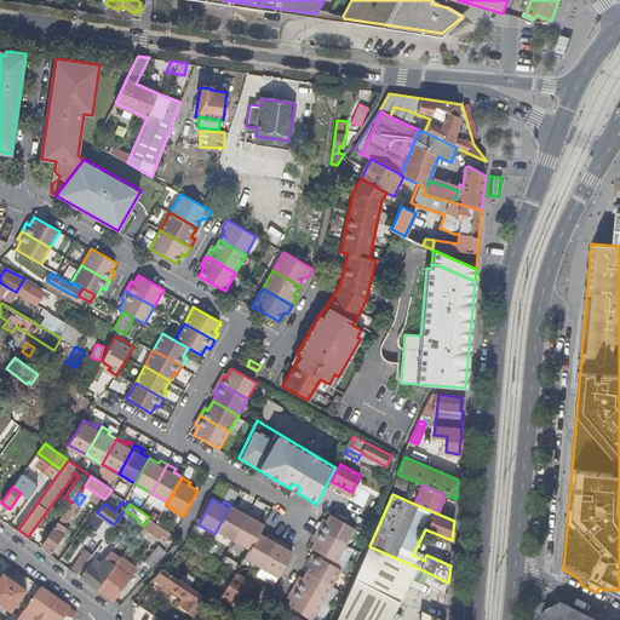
[(217,530),(233,540),(250,511),(242,507),(240,511),(237,509),(230,505),(217,530)]
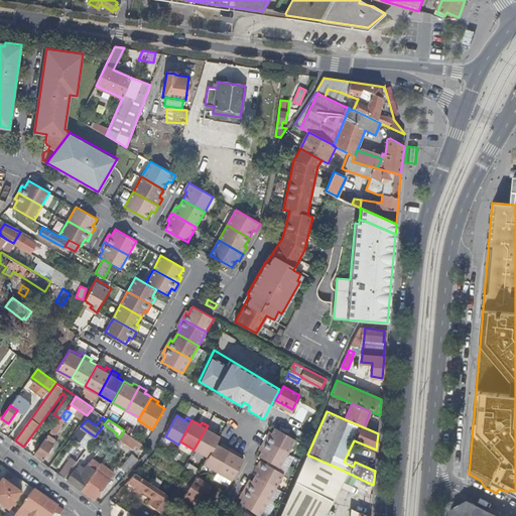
[(208,425),(194,449),(208,457),(215,443),(217,440),(217,439),(220,436),(216,433),(213,432),(215,429),(208,425)]
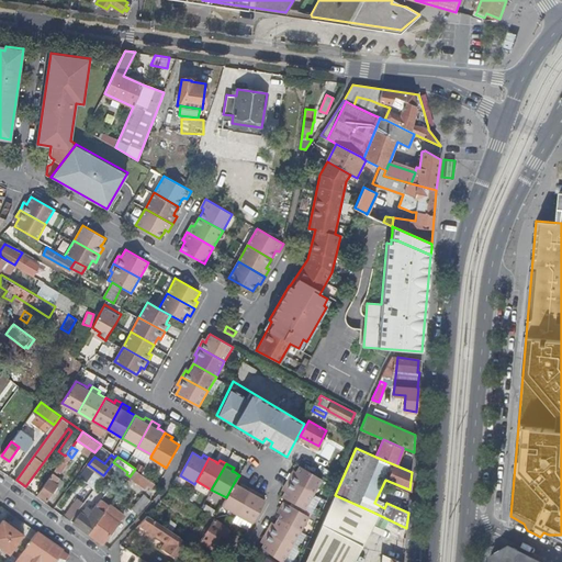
[(289,480),(315,494),(324,480),(302,465),(299,472),(296,474),(293,472),(289,480)]
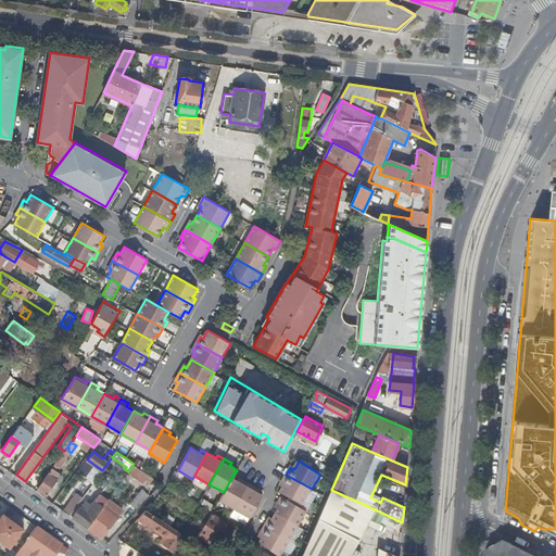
[(134,464),(128,471),(138,479),(144,470),(140,468),(134,464)]
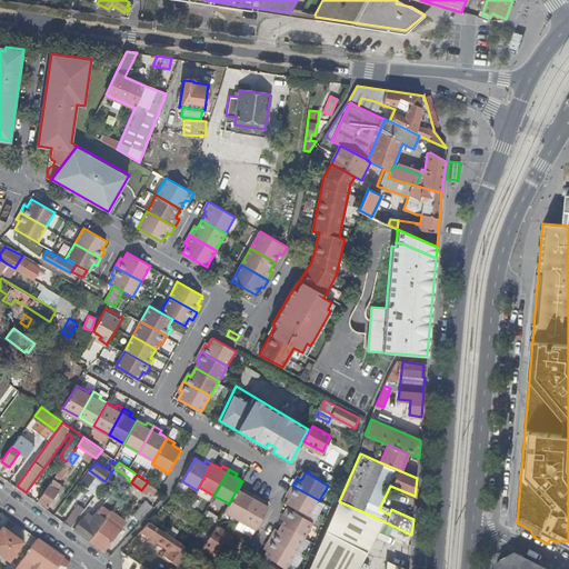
[(96,496),(102,485),(92,478),(86,489),(96,496)]
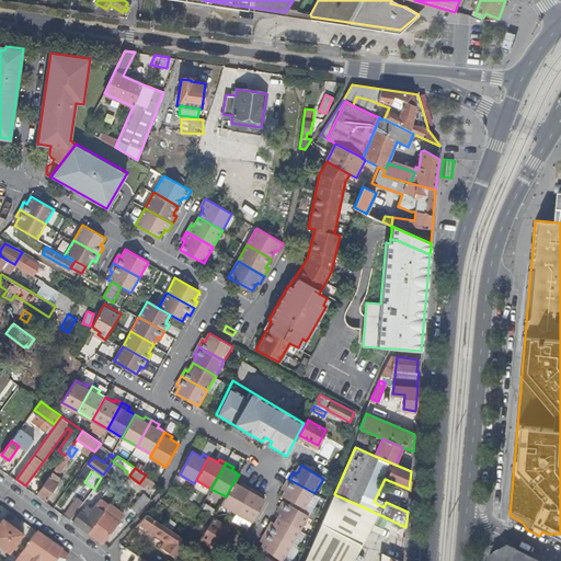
[(54,472),(38,493),(47,500),(58,484),(56,482),(60,477),(54,472)]
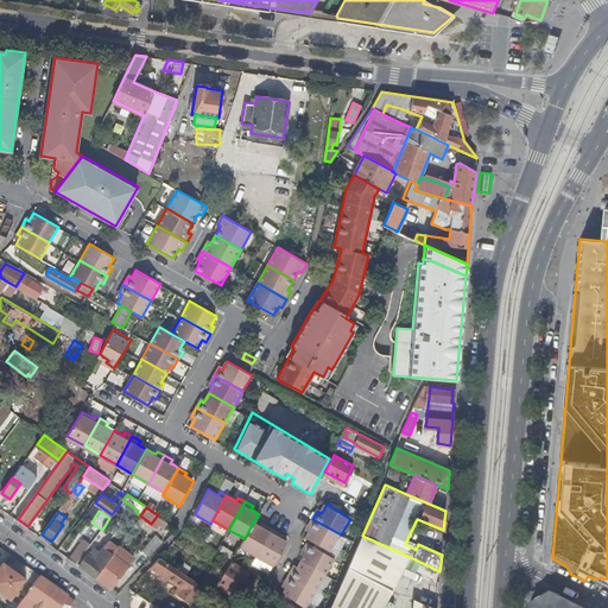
[(158,514),(151,524),(158,529),(162,524),(164,519),(158,514)]
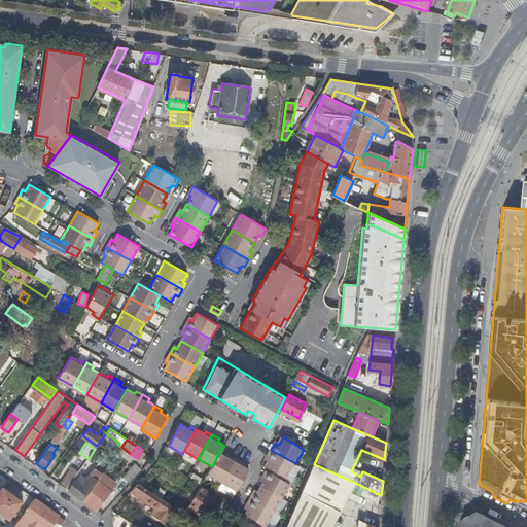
[(287,479),(295,463),(271,450),(268,456),(271,458),(269,460),(266,465),(269,467),(287,479)]
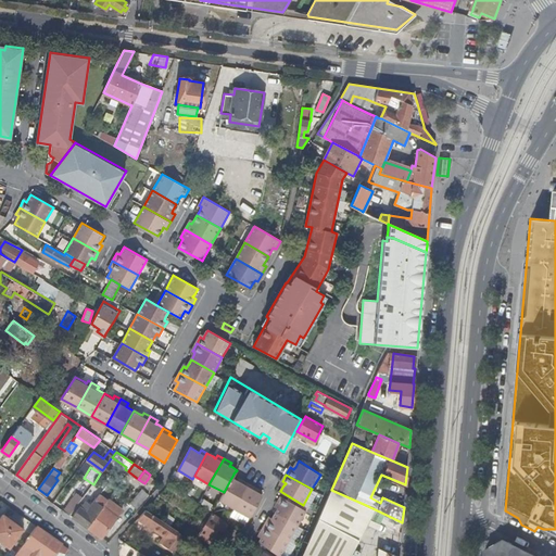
[(219,500),(235,509),(249,483),(241,479),(239,482),(237,480),(231,478),(224,492),(219,500)]
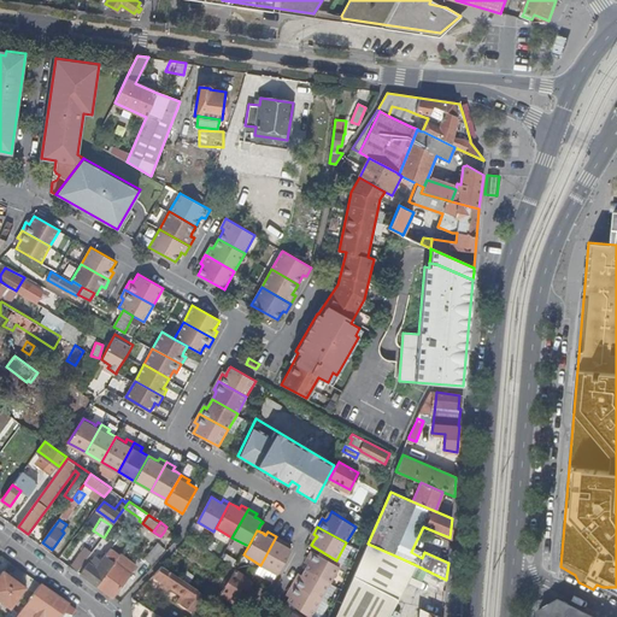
[(260,565),(277,575),(291,551),(283,546),(281,544),(283,541),(276,536),(260,565)]
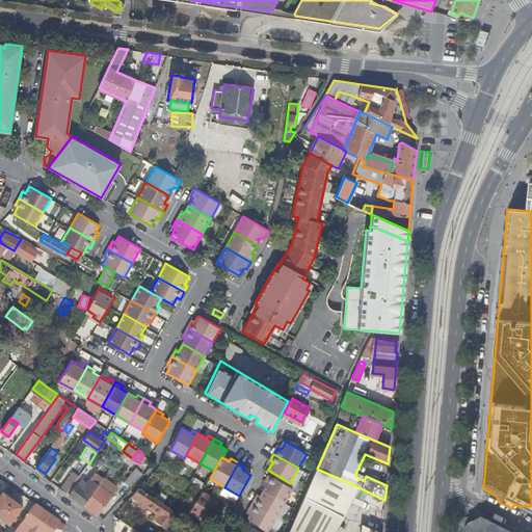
[(137,468),(125,481),(132,486),(143,474),(137,468)]
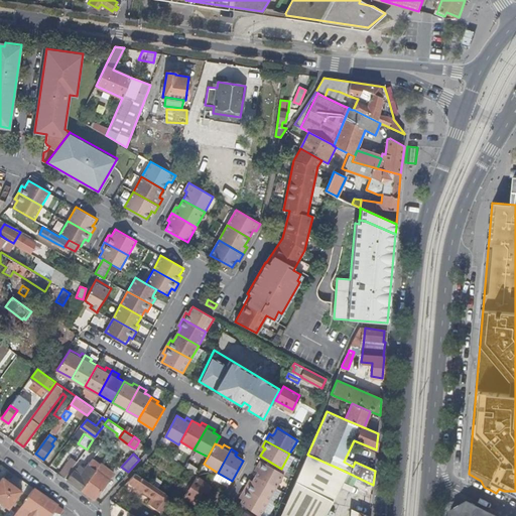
[(307,455),(295,482),(327,497),(342,470),(307,455)]
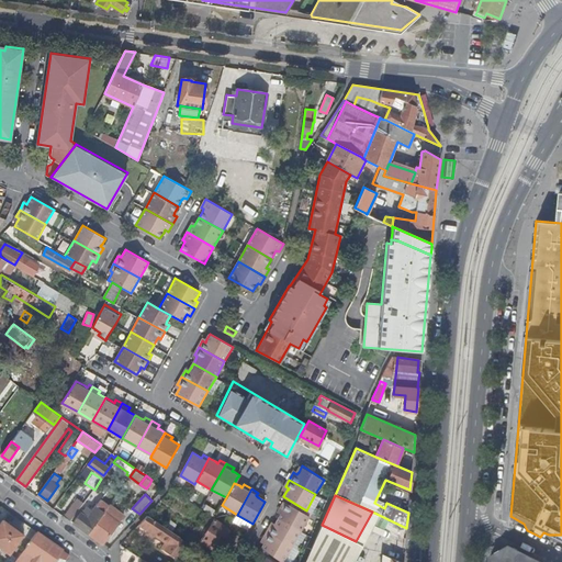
[(71,520),(72,520),(74,518),(85,503),(79,498),(66,516),(71,520)]
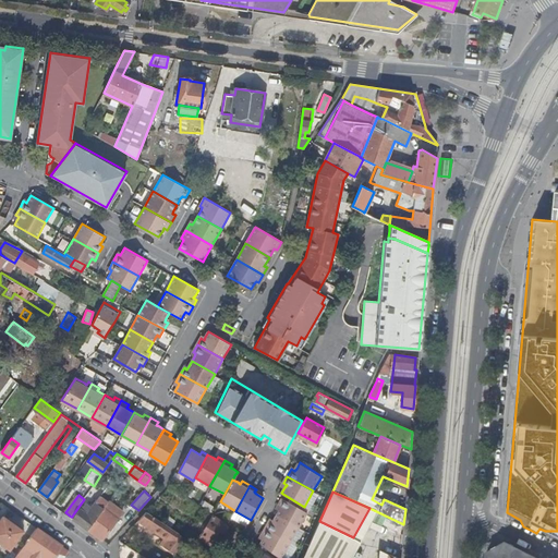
[(74,518),(88,529),(104,508),(108,501),(101,496),(87,513),(81,508),(74,518)]
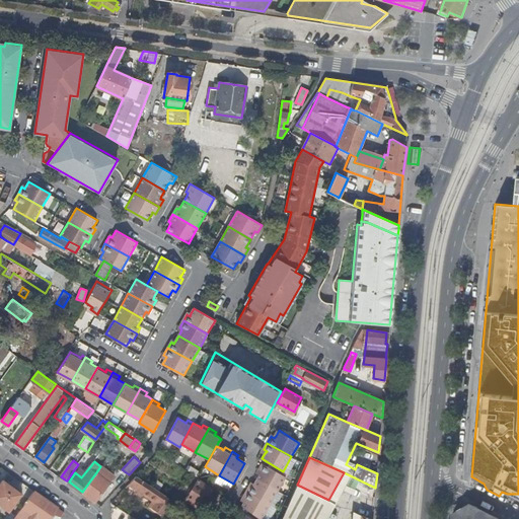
[(256,478),(278,491),(286,477),(263,463),(258,468),(258,470),(261,472),(260,474),(256,478)]
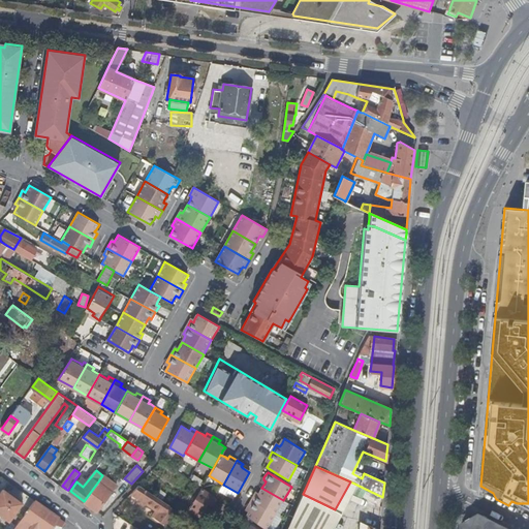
[(98,481),(84,501),(97,511),(112,491),(98,481)]
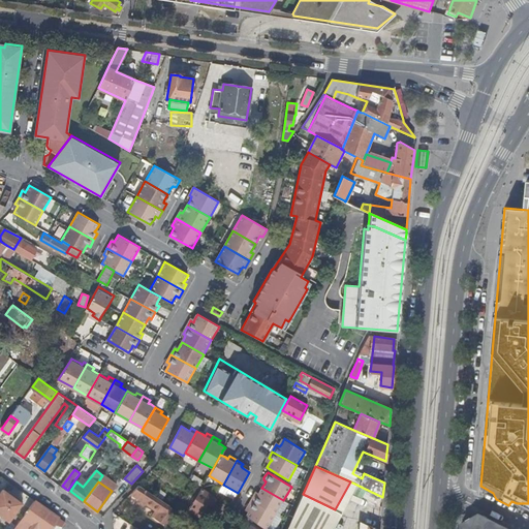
[(147,490),(139,485),(133,491),(141,498),(159,510),(155,517),(165,524),(175,509),(162,501),(147,490)]
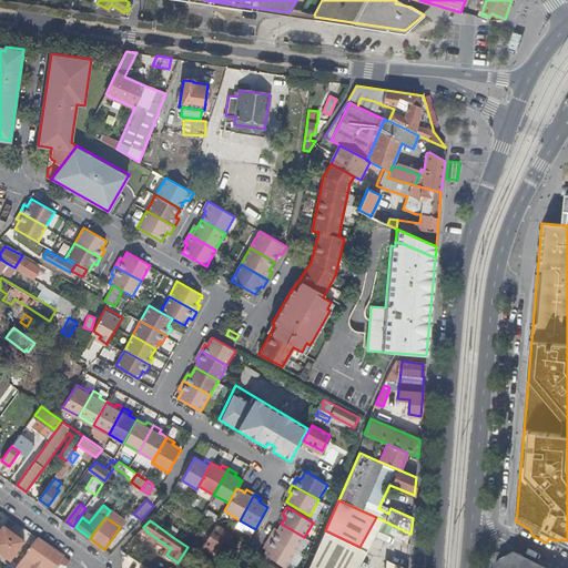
[(270,537),(295,553),(304,537),(281,524),(279,529),(276,533),(273,530),(270,537)]
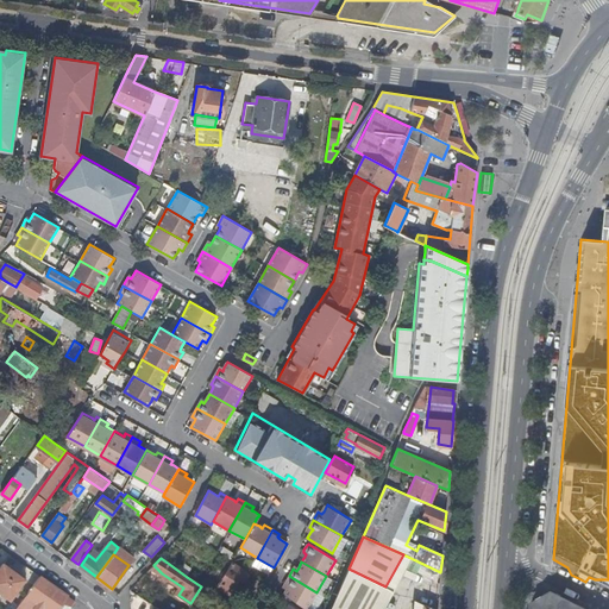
[(25,579),(12,569),(5,564),(5,563),(0,569),(0,591),(11,600),(25,579)]
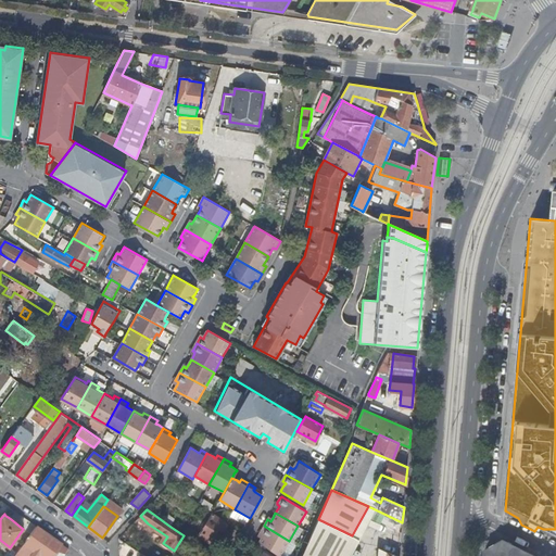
[(218,528),(224,531),(229,523),(214,514),(200,534),(212,544),(215,540),(212,538),(218,528)]
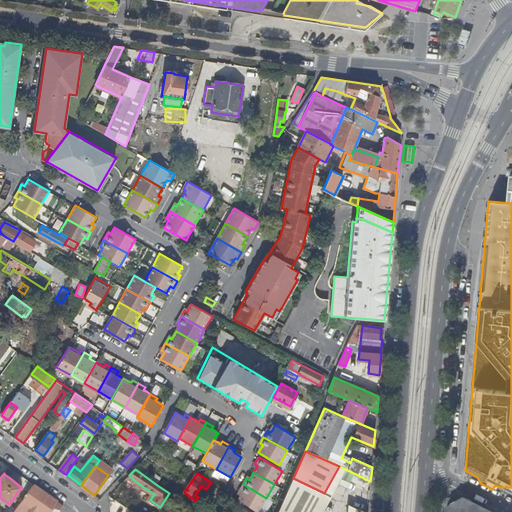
[(352,474),(349,481),(365,488),(368,481),(352,474)]
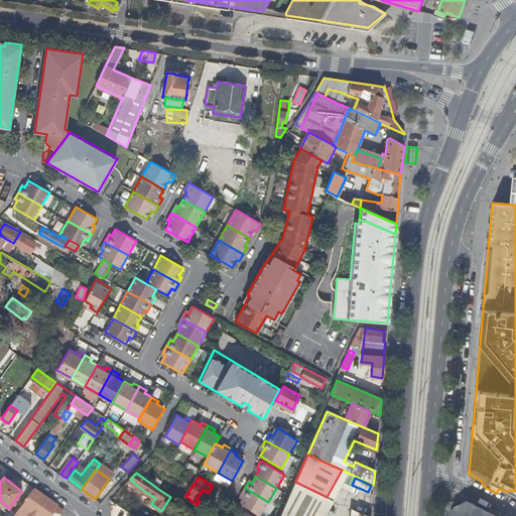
[(295,482),(280,515),(324,515),(333,500),(327,497),(295,482)]
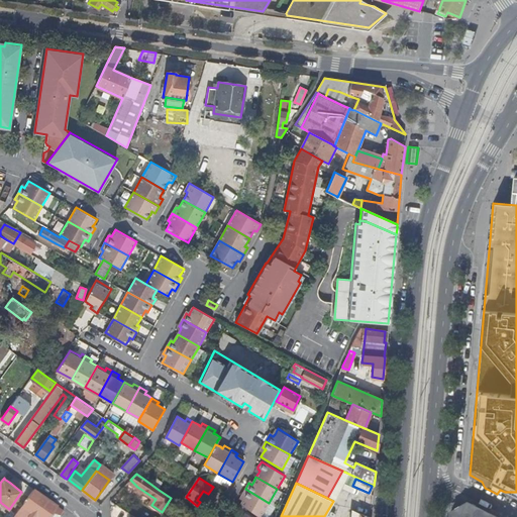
[(13,516),(28,516),(29,516),(30,516),(35,516),(37,515),(40,516),(48,516),(54,512),(63,514),(65,510),(34,489),(13,516)]
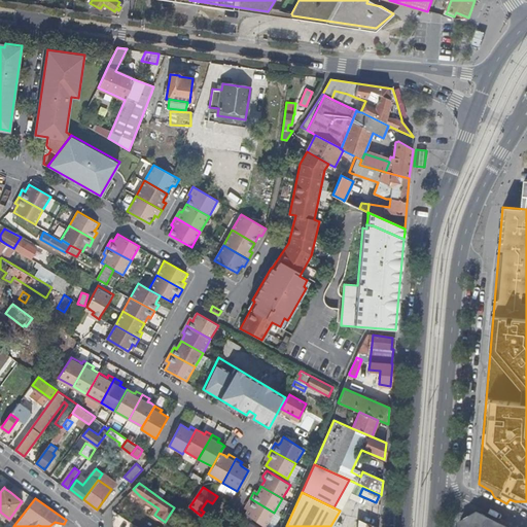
[(246,514),(264,526),(266,526),(274,513),(250,498),(246,505),(249,507),(248,511),(246,514)]
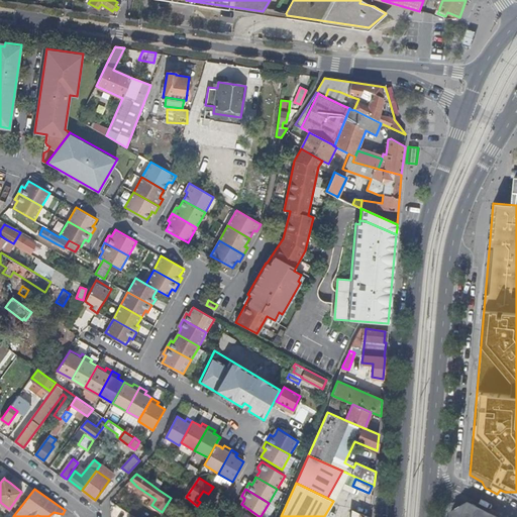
[(450,512),(449,516),(475,516),(472,515),(476,507),(467,502),(456,497),(451,501),(450,512)]
